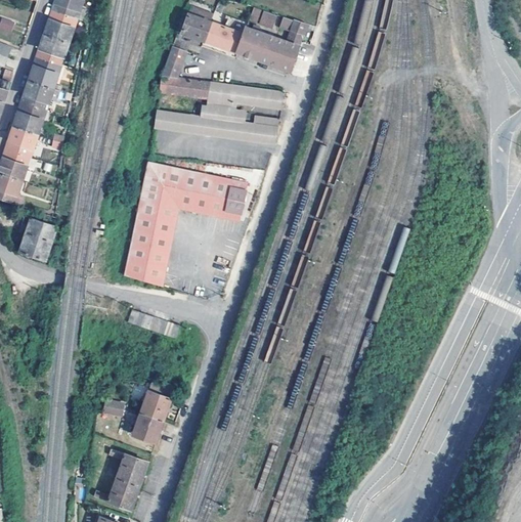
[(75,17),(80,0),(55,0),(52,9),(75,17)]
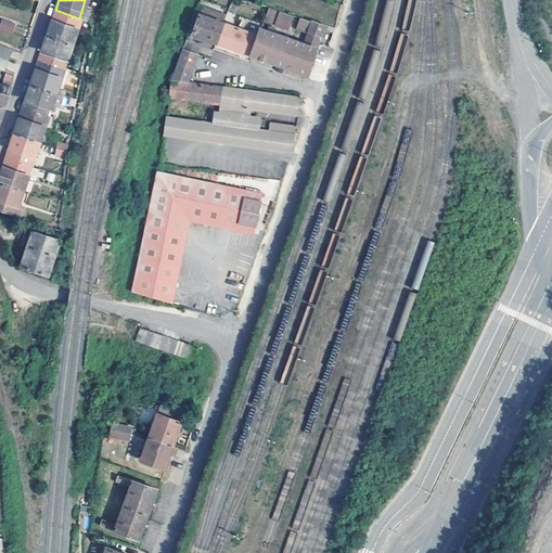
[(274,8),(268,4),(264,18),(270,21),(274,8)]
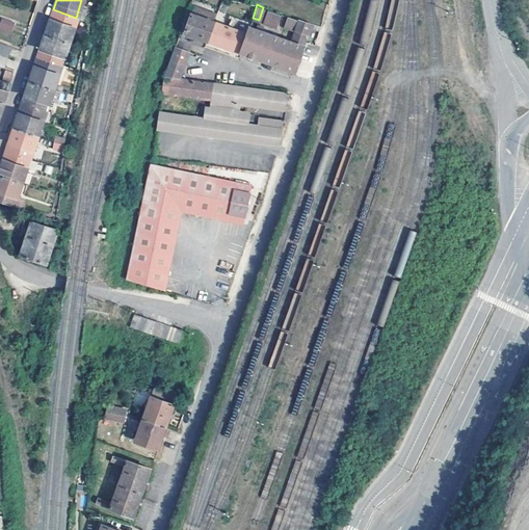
[(282,14),(268,8),(264,21),(278,26),(282,14)]
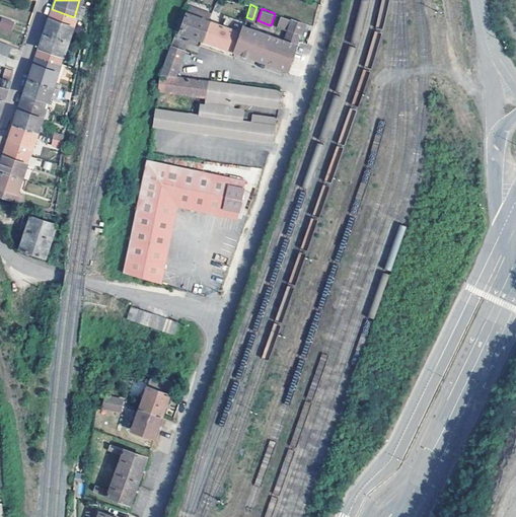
[(67,41),(74,17),(52,9),(49,19),(44,32),(67,41)]
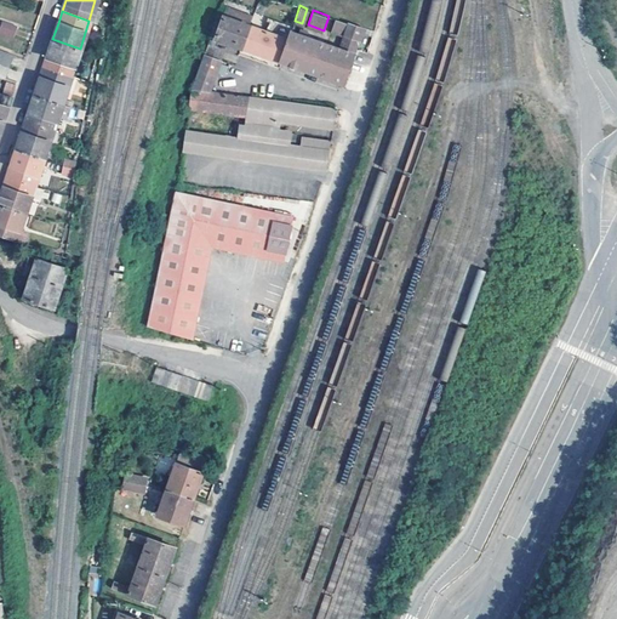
[(239,46),(247,23),(217,13),(203,52),(218,58),(222,47),(212,44),(213,38),(239,46)]
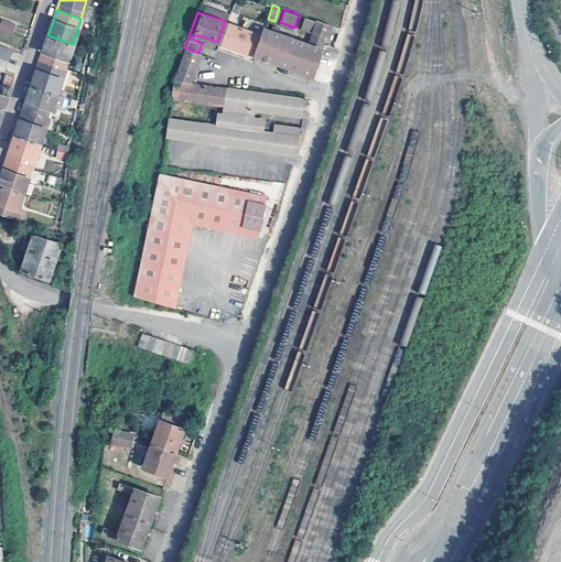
[(263,26),(265,28),(266,23),(245,15),(241,23),(237,23),(236,25),(225,21),(217,42),(254,55),(263,26)]
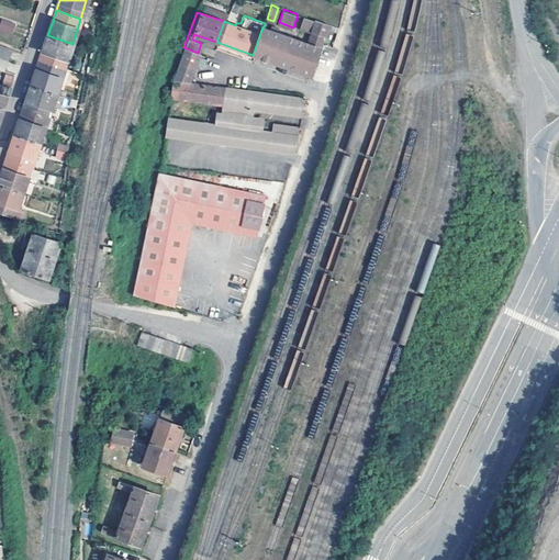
[(263,26),(253,55),(310,75),(328,24),(309,17),(309,18),(303,17),(300,28),(310,31),(306,43),(275,32),(277,26),(270,25),(269,29),(264,28),(263,26)]
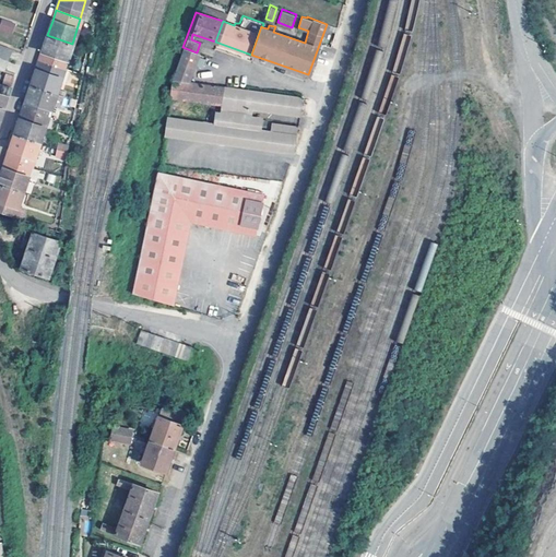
[(1,18),(0,21),(0,28),(11,32),(14,22),(1,18)]
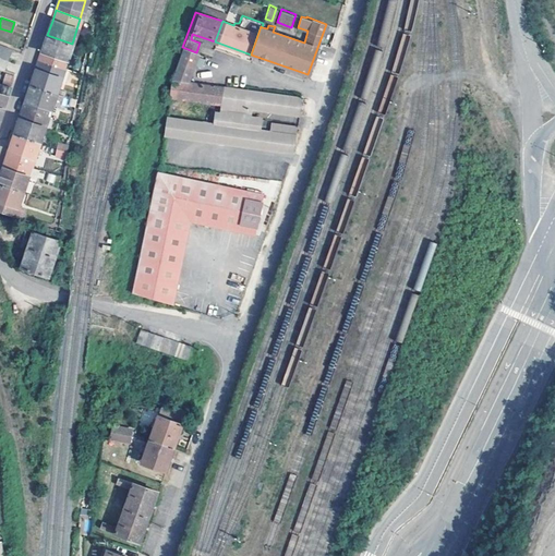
[(43,48),(39,60),(63,68),(72,44),(47,35),(43,48)]
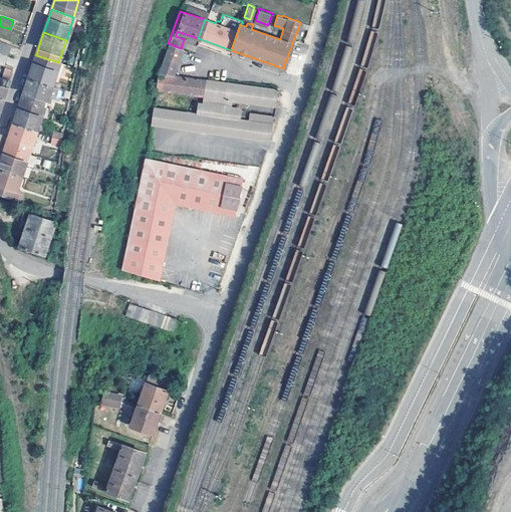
[(0,50),(6,53),(8,44),(0,40),(0,50)]
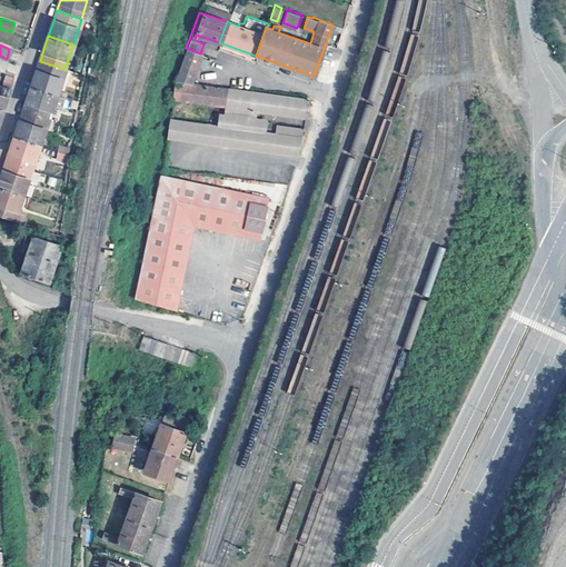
[(191,82),(200,53),(186,48),(176,80),(191,82)]
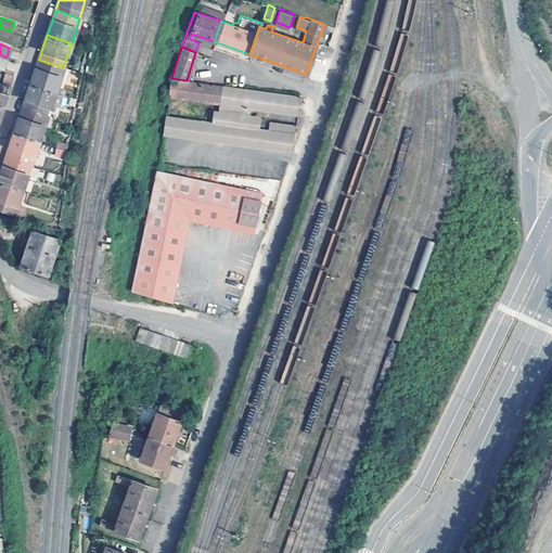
[(63,67),(39,60),(35,71),(30,84),(54,92),(63,67)]
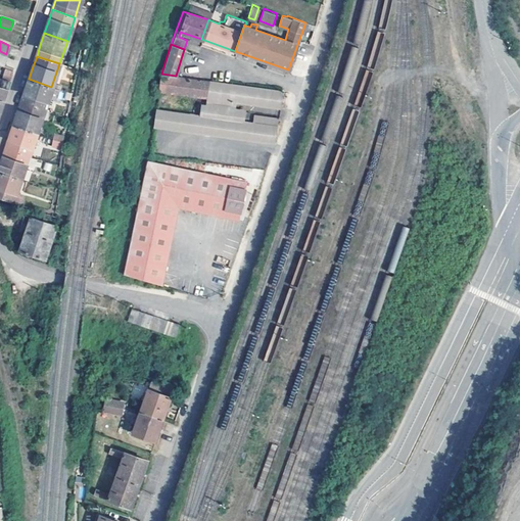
[(2,66),(0,73),(0,76),(6,79),(10,69),(2,66)]
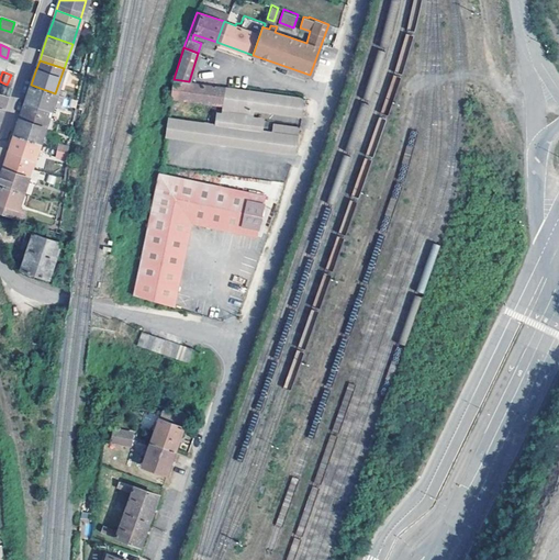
[(246,90),(241,89),(189,81),(174,79),(171,86),(171,97),(223,103),(222,113),(216,113),(214,124),(167,118),(165,135),(293,153),(294,150),(298,126),(272,123),(271,131),(266,131),(267,120),(250,118),(252,108),(299,114),(302,98),(246,90)]
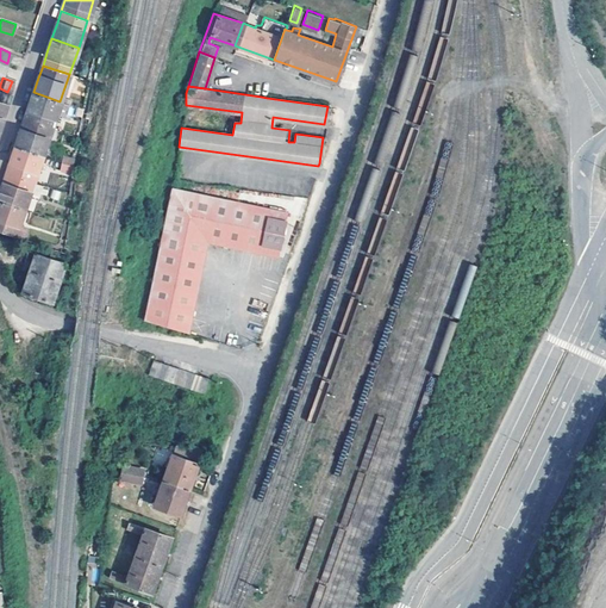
[(0,124),(11,93),(1,91),(0,95),(0,124)]
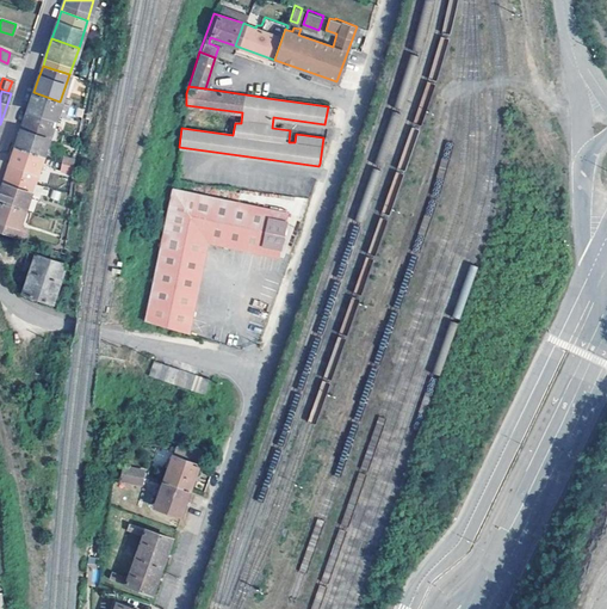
[(60,102),(33,92),(29,108),(24,120),(51,128),(60,102)]
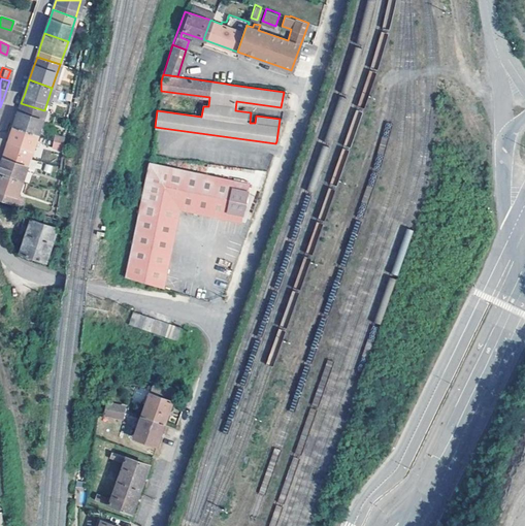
[(166,96),(159,96),(158,106),(165,107),(166,96)]
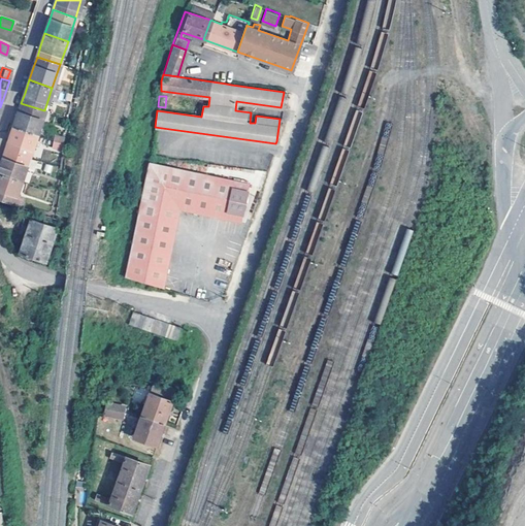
[(44,110),(21,103),(18,112),(13,126),(36,134),(41,122),(44,110)]
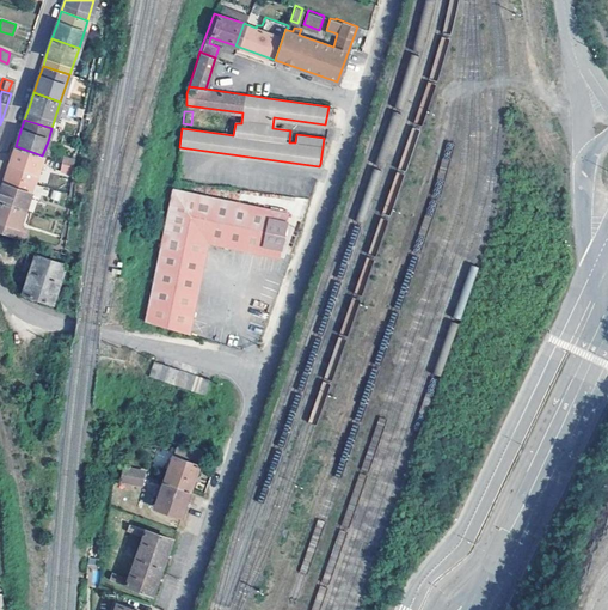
[(10,162),(6,174),(34,183),(42,156),(16,146),(10,162)]
